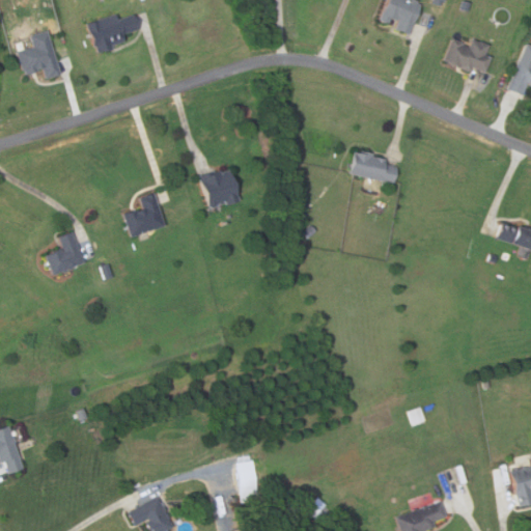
[(386,0),(417,0),(416,3),(420,5),(407,35),(393,29),(397,21),(396,20),(395,21),(389,19),(387,24),(378,20),(386,0)]
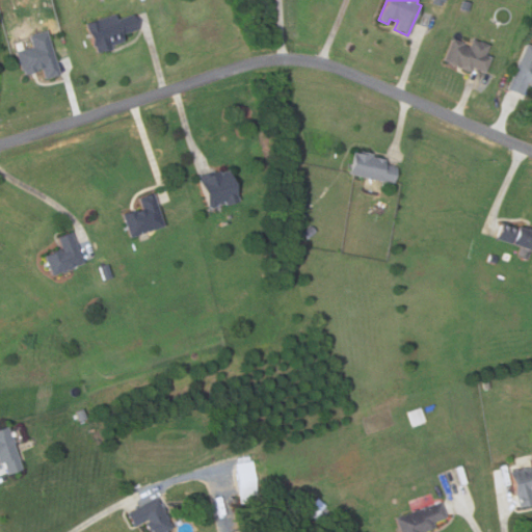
[(468,12),(458,10),(460,0),(470,2),(468,12)]
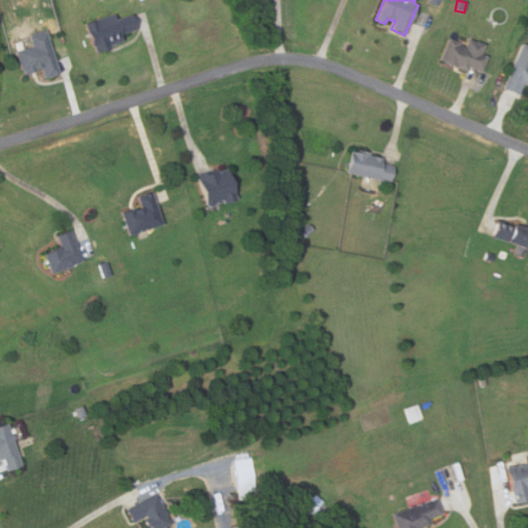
[(98,53),(96,46),(94,47),(86,23),(116,13),(118,19),(130,14),(135,29),(120,34),(122,40),(109,45),(110,48),(98,53)]
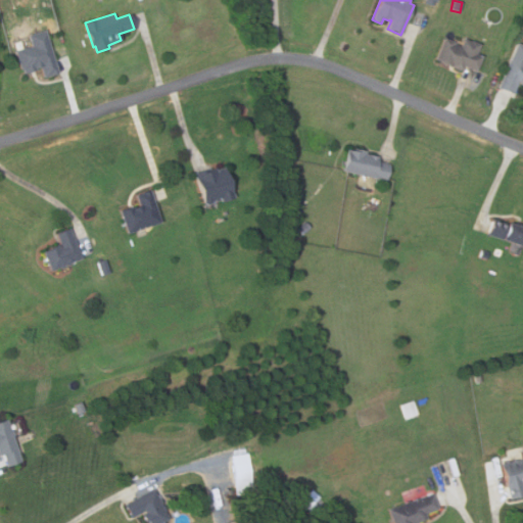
[(477,70),(464,64),(462,69),(448,64),(448,62),(441,59),(440,61),(434,59),(444,37),(461,45),(464,39),(468,41),(469,39),(481,44),(477,54),(483,57),(477,70)]
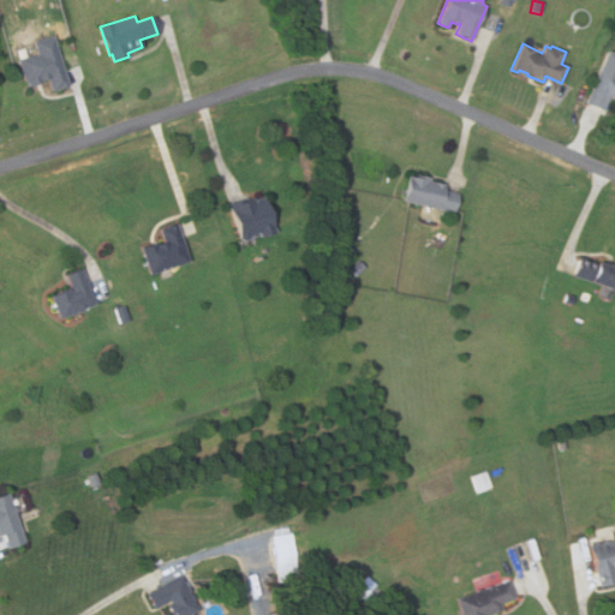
[(53,89),(49,79),(29,85),(28,81),(24,82),(17,60),(55,48),(67,84),(53,89)]
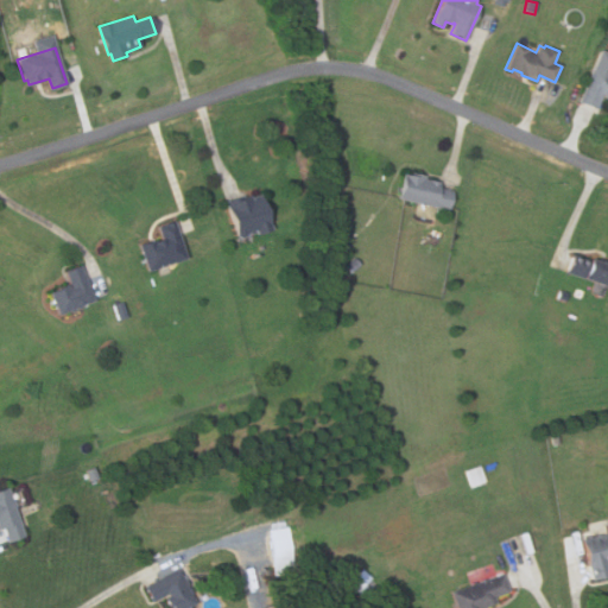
[(599,50),(607,54),(607,100),(603,99),(605,95),(602,94),(596,109),(578,102),(599,50)]
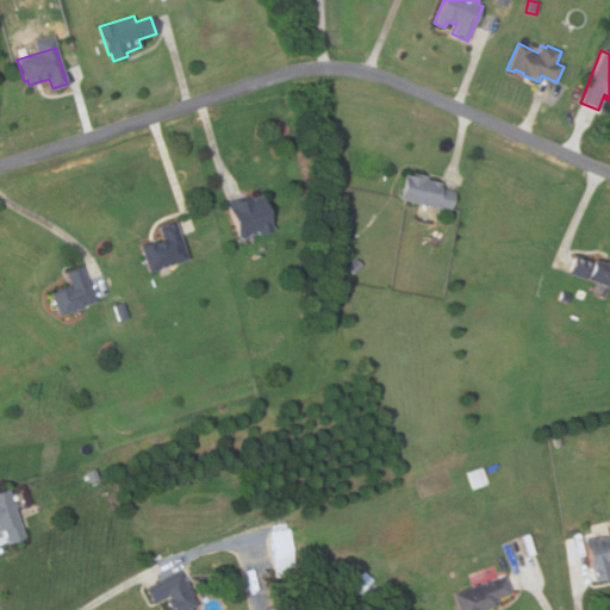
[(405,173),(418,176),(418,174),(428,176),(427,180),(443,184),(442,190),(455,192),(452,211),(425,205),(421,204),(399,199),(405,173)]
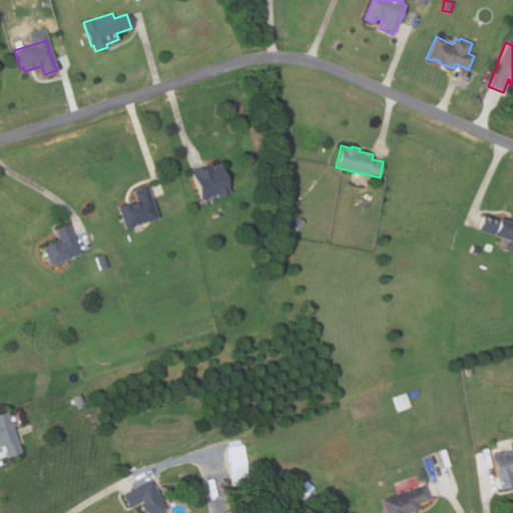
[(219,164),(230,194),(217,199),(216,196),(210,198),(209,196),(208,199),(203,201),(199,199),(189,171),(210,163),(210,167),(219,164)]
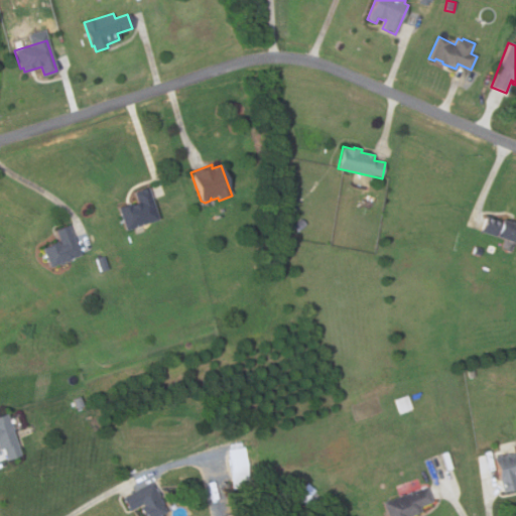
[(126,230),(119,208),(137,202),(134,191),(148,187),(158,219),(126,230)]
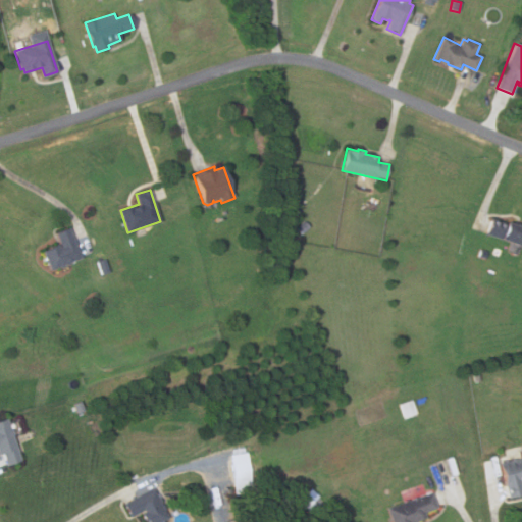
[(301,216),(293,216),(294,196),(302,197),(301,216)]
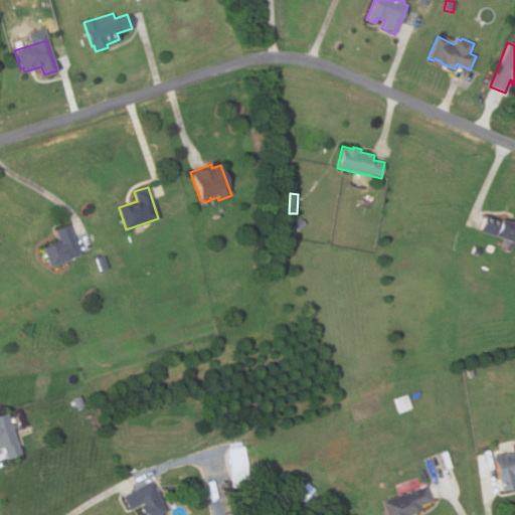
[(486,214),(514,225),(514,240),(514,243),(480,229),(486,214)]
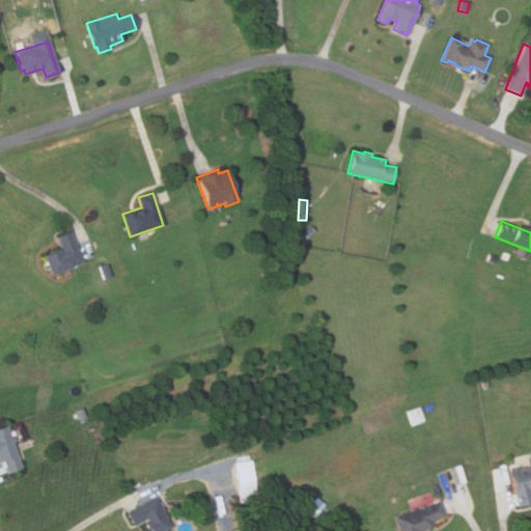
[(314,231),(306,238),(302,232),(309,225),(314,231)]
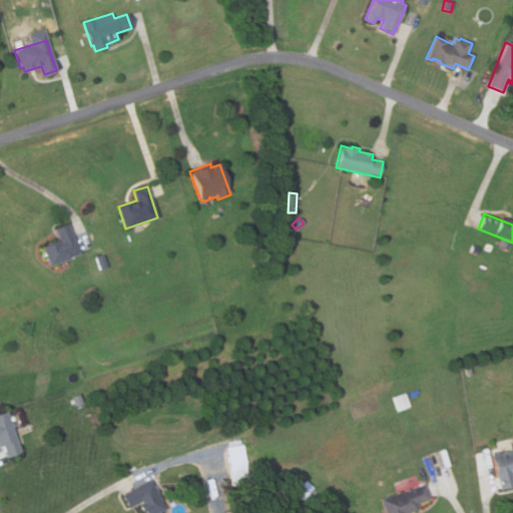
[(50,265),(42,246),(58,240),(53,228),(69,222),(81,253),(64,261),(64,260),(50,265)]
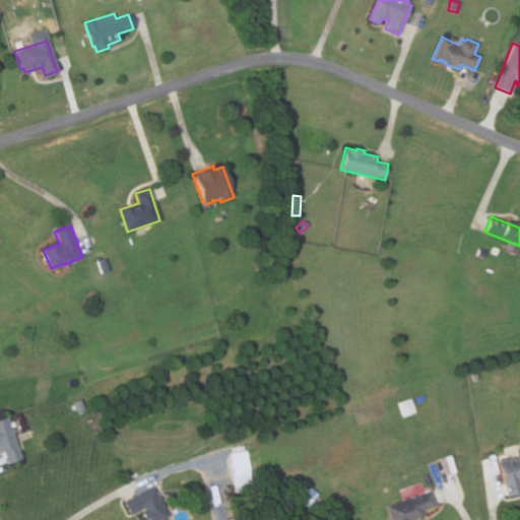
[(108,271),(101,273),(96,261),(105,258),(108,271)]
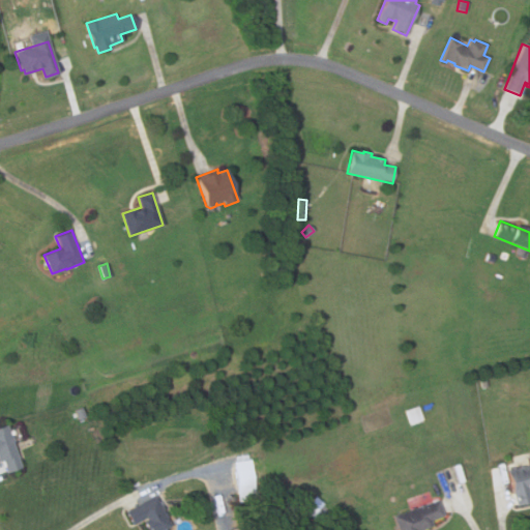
[(82,406),(87,416),(79,420),(75,410),(82,406)]
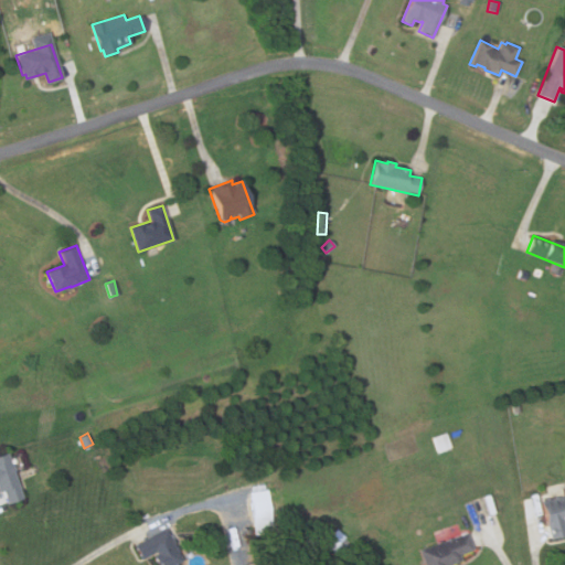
[(451,447),(437,451),(434,437),(447,434),(451,447)]
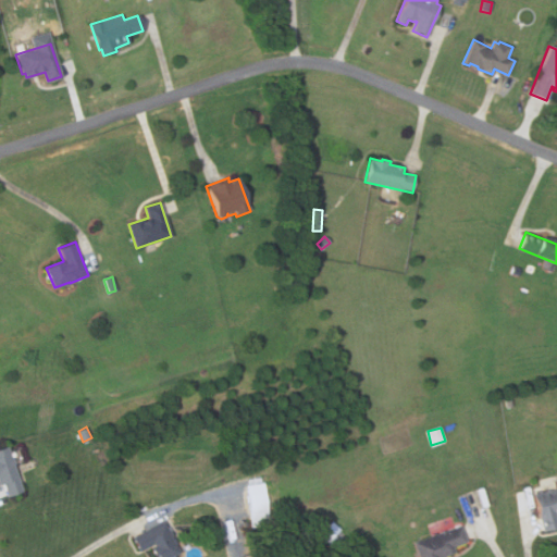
[(0,448),(7,446),(23,492),(9,497),(3,484),(0,485),(0,448)]
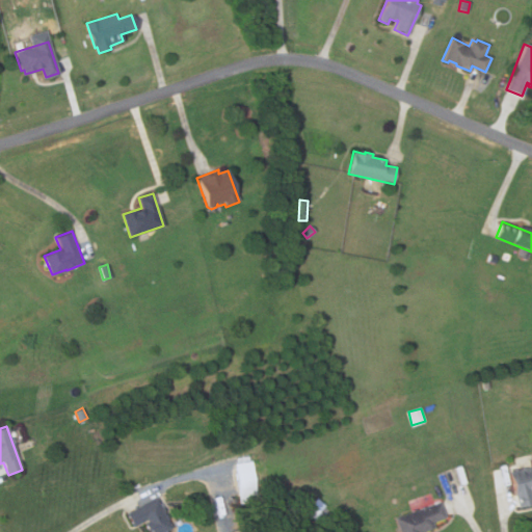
[(255,496),(240,497),(237,462),(251,461),(255,496)]
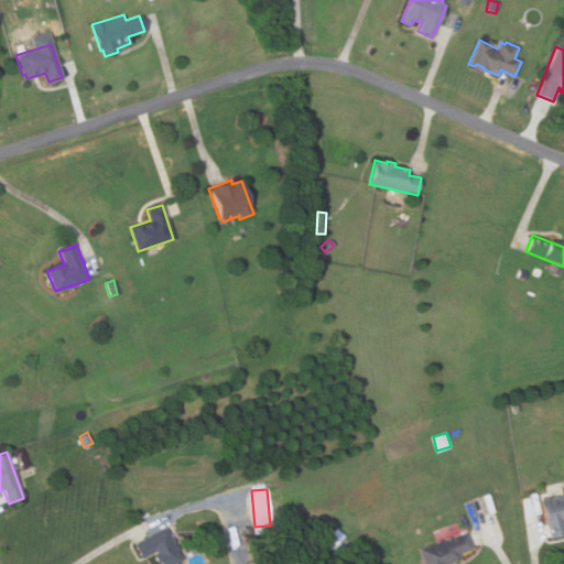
[(563,533),(550,538),(541,499),(563,494),(563,533)]
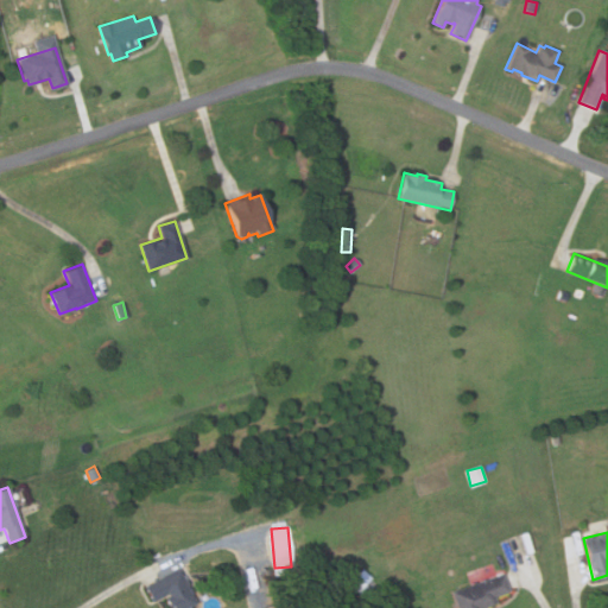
[(187,607),(171,607),(165,595),(152,602),(144,586),(178,568),(196,603),(187,607)]
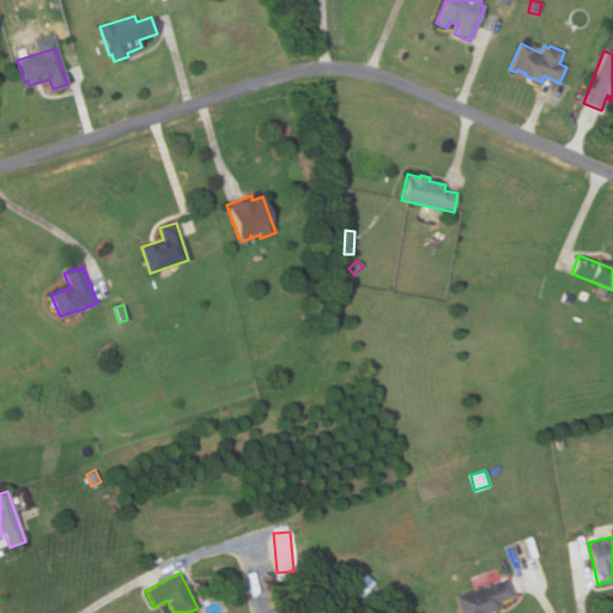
[(358,598),(350,589),(365,575),(374,583),(358,598)]
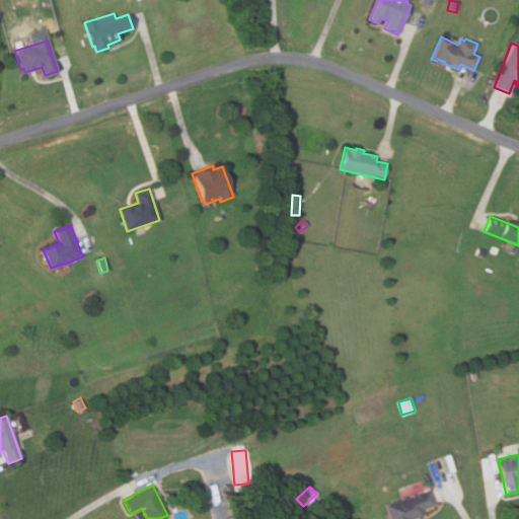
[(391,518),(386,505),(429,489),(435,504),(422,509),(424,515),(416,518),(416,517),(411,518),(391,518)]
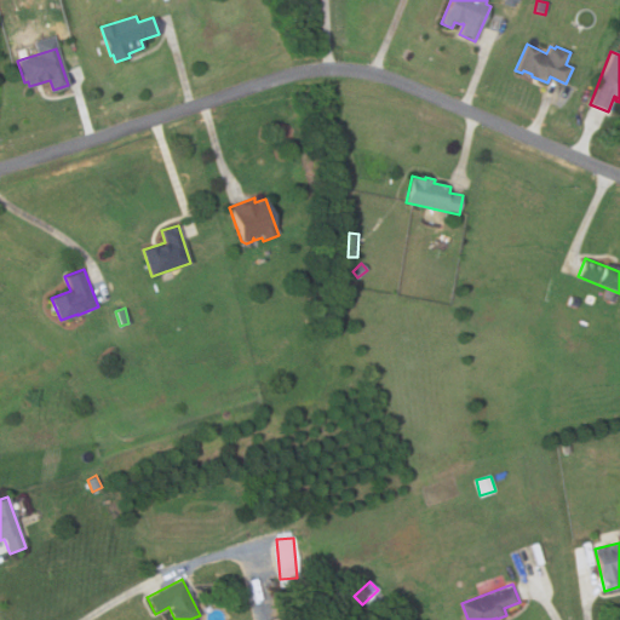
All buildings are outlined.
